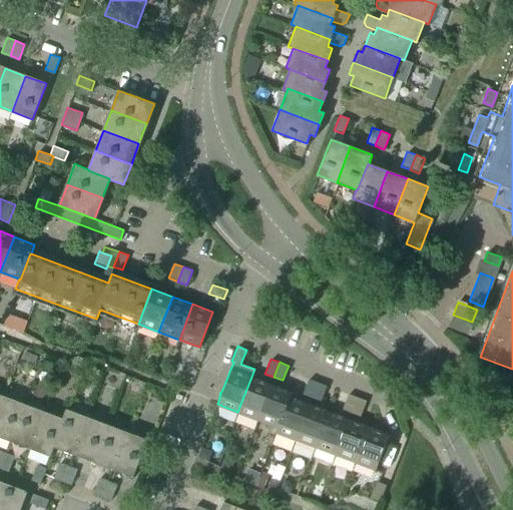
[(258,420),(272,384),(251,377),(237,412),(258,420)]
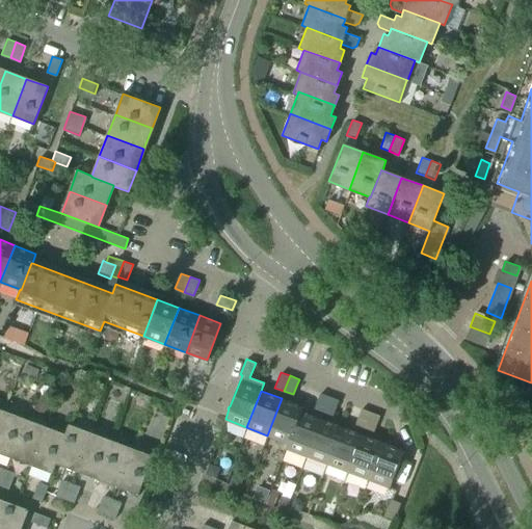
[(323,412),(328,396),(320,392),(314,407),(323,412)]
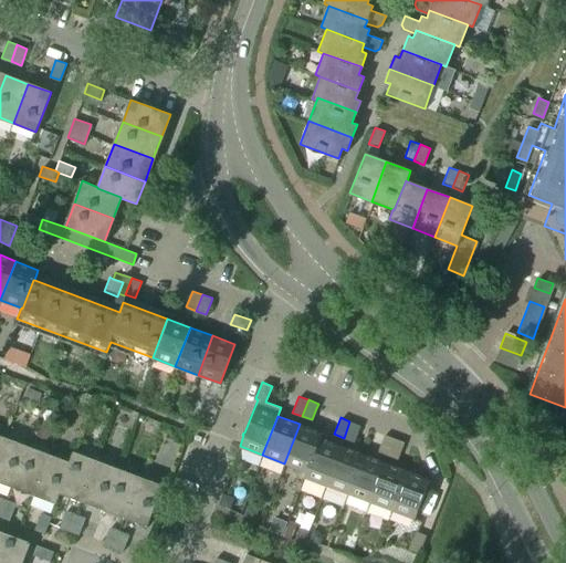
[(354,441),(360,425),(349,421),(344,438),(354,441)]
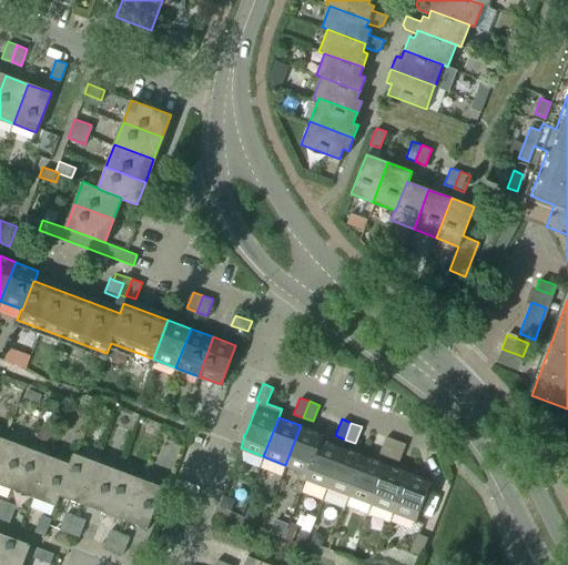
[(307,473),(320,439),(321,440),(323,434),(301,425),(285,465),(306,473),(307,473)]
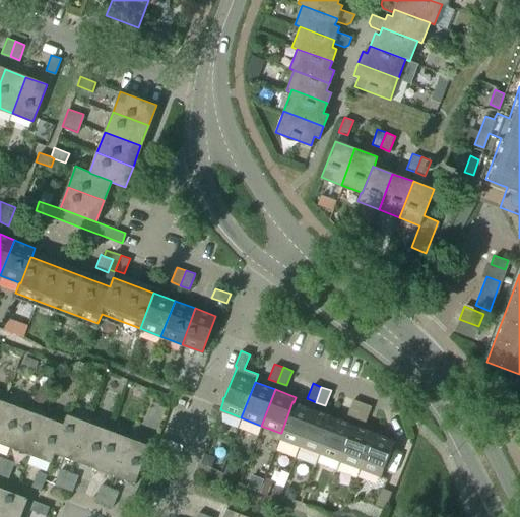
[(355,417),(362,402),(352,398),(347,413),(355,417)]
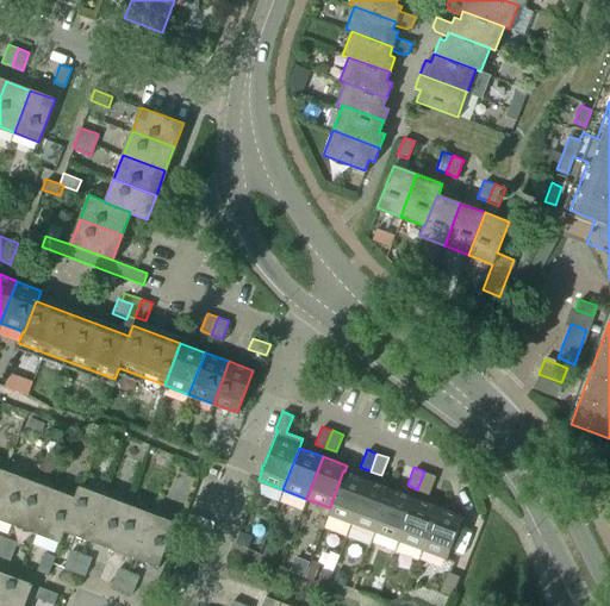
[(352,522),(367,480),(344,472),(343,470),(330,507),(329,507),(327,512),(352,522)]
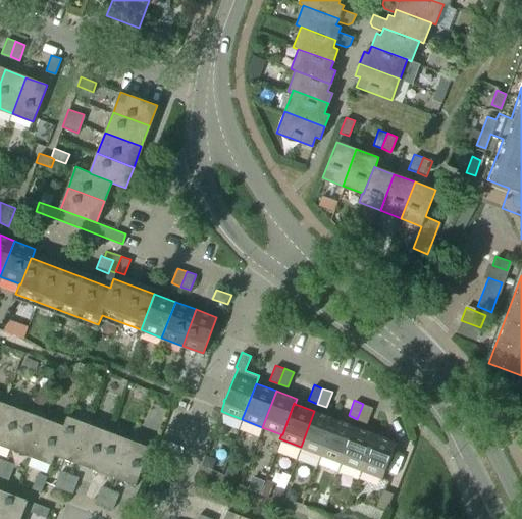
[(0,444),(10,448),(23,411),(3,404),(0,411),(0,444)]
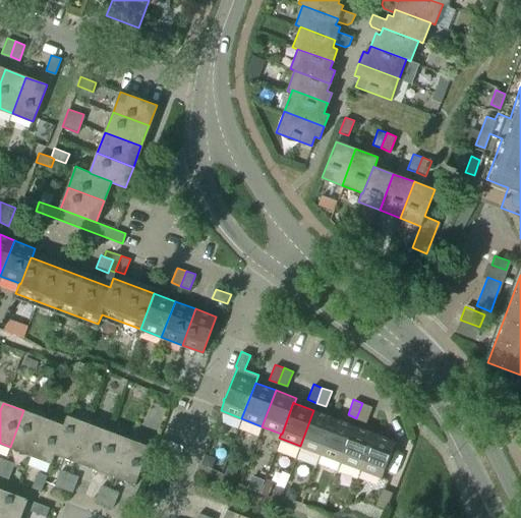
[(365,421),(371,406),(362,403),(356,418),(365,421)]
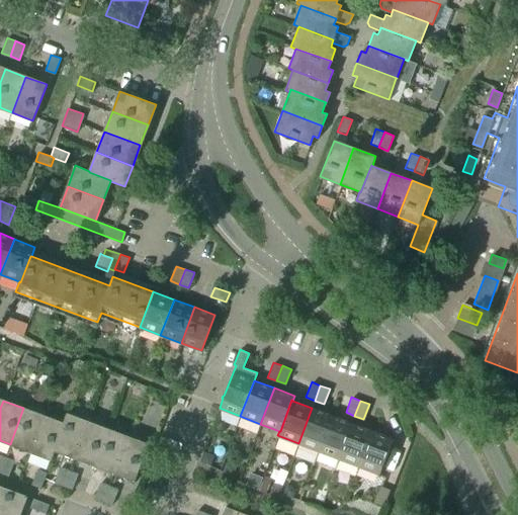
[(30,452),(44,416),(23,408),(10,444),(30,452)]
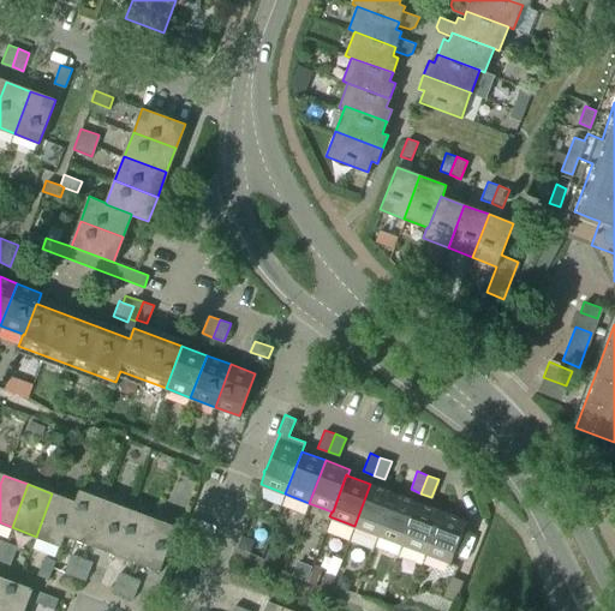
[(378,535),(394,492),(370,484),(354,526),(378,535)]
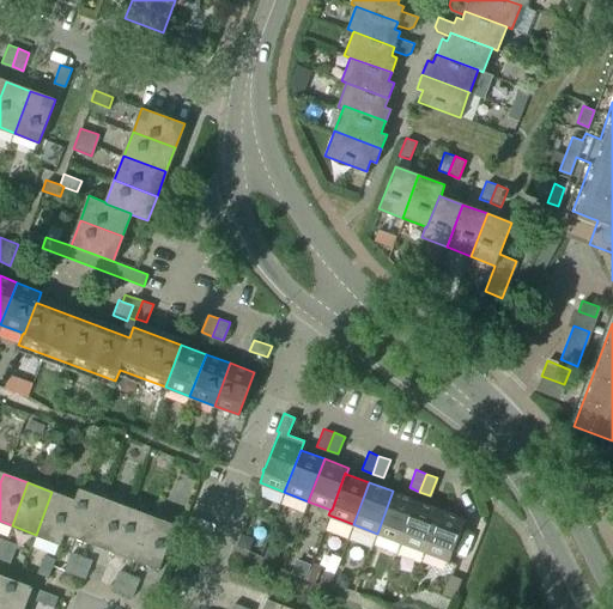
[(86,541),(103,498),(78,489),(74,500),(76,500),(64,533),(65,533),(86,541)]
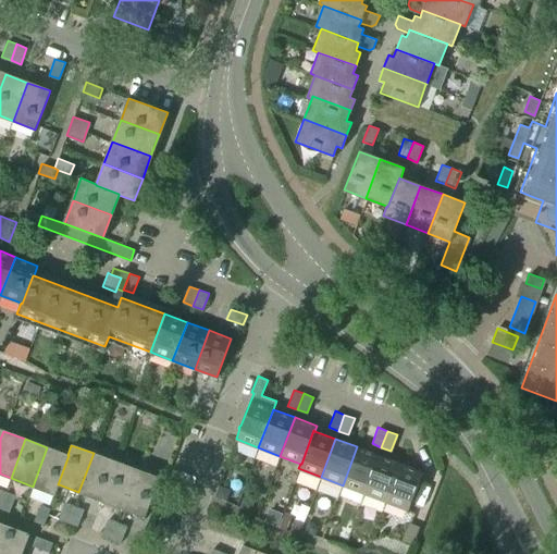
[(363,493),(379,455),(357,446),(343,485),(363,493)]
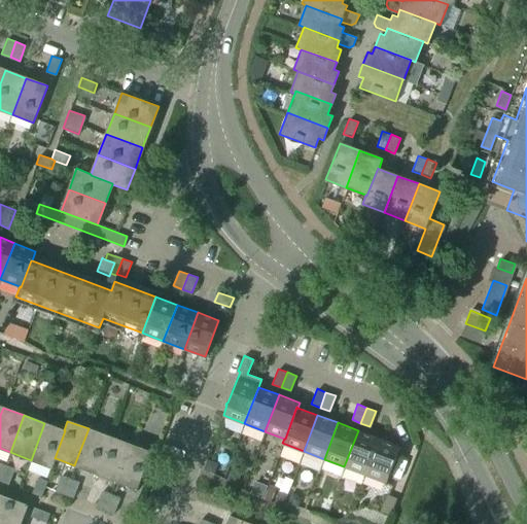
[(55,458),(65,430),(64,430),(44,423),(31,460),(51,467),(56,458),(55,458)]
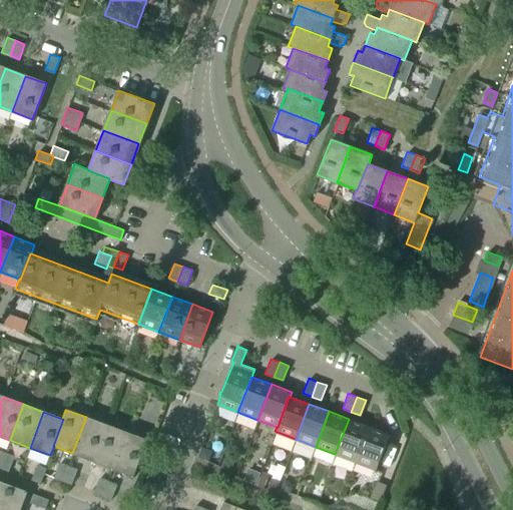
[(92,461),(106,425),(86,417),(72,453),(92,461)]
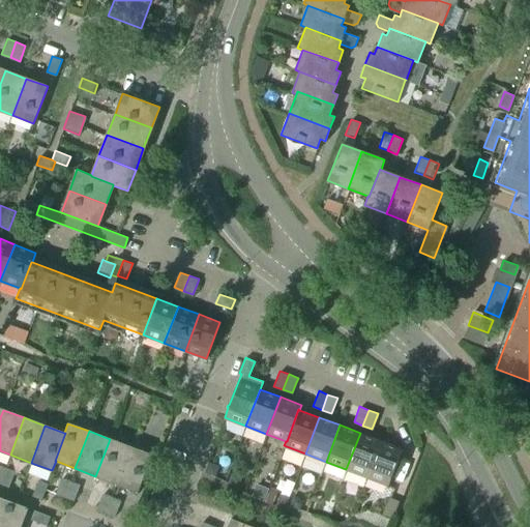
[(366,477),(381,440),(360,433),(346,469),(366,477)]
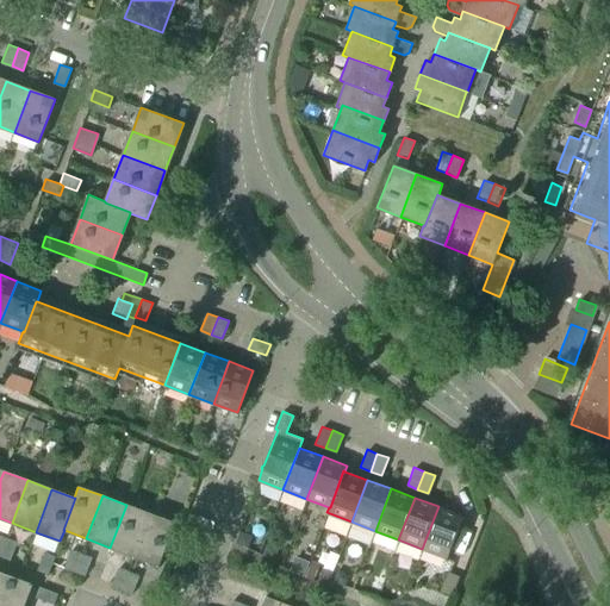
[(135,556),(150,514),(126,505),(110,548),(135,556)]
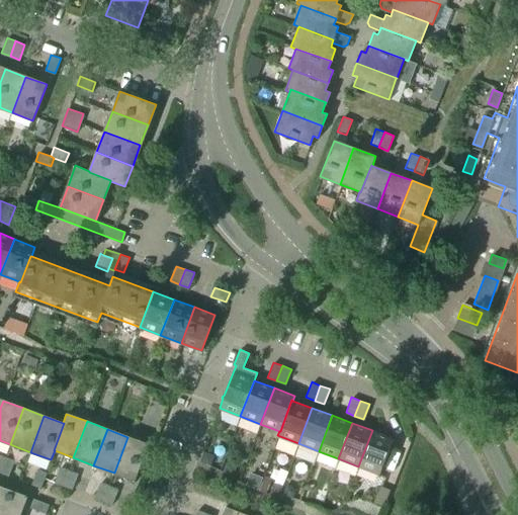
[(379,475),(393,438),(372,430),(358,466),(379,475)]
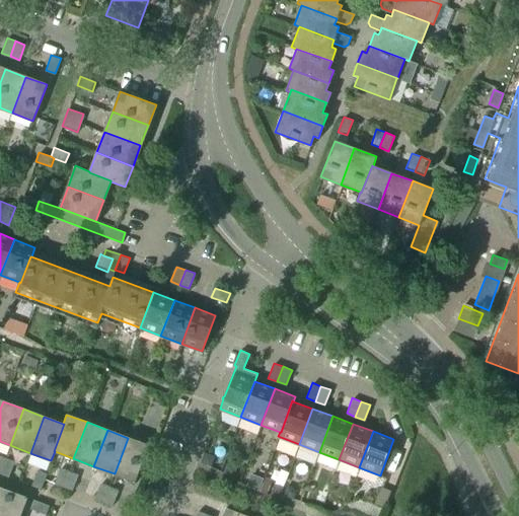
[(135,482),(148,445),(128,438),(115,473),(135,482)]
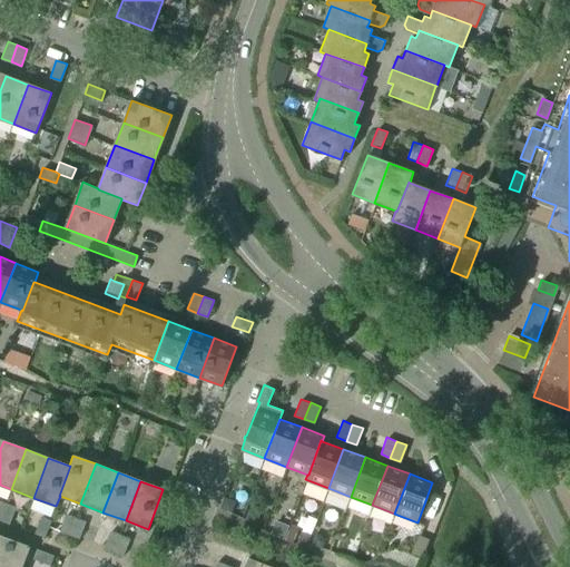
[(0,519),(9,524),(16,507),(6,504),(0,517),(0,519)]
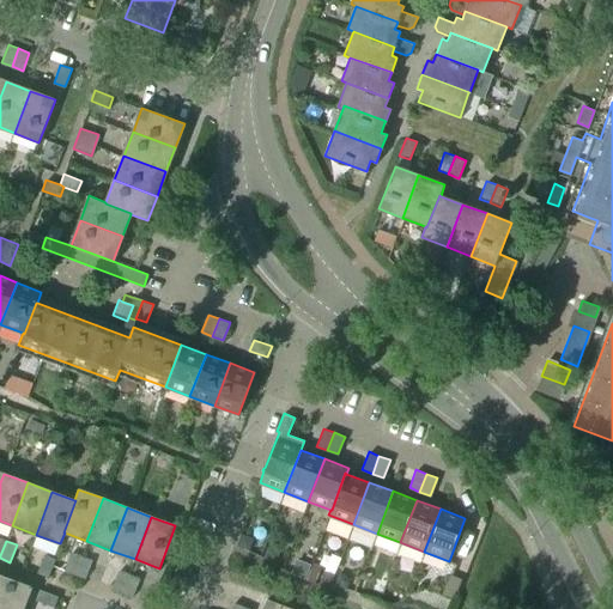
[(74,574),(82,556),(71,552),(64,570),(74,574)]
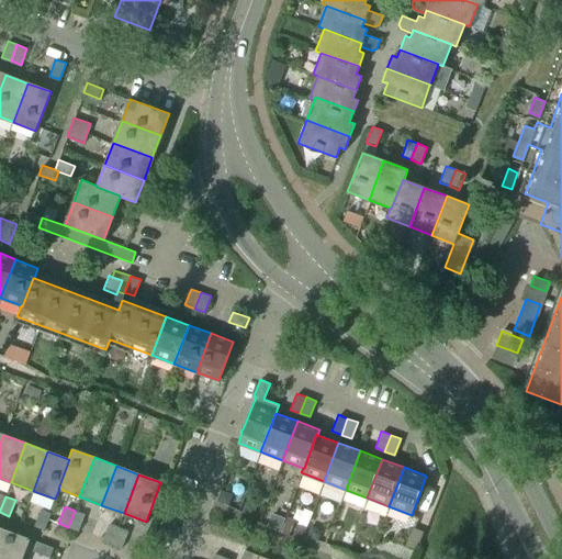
[(44,529),(47,518),(49,513),(41,509),(34,525),(44,529)]
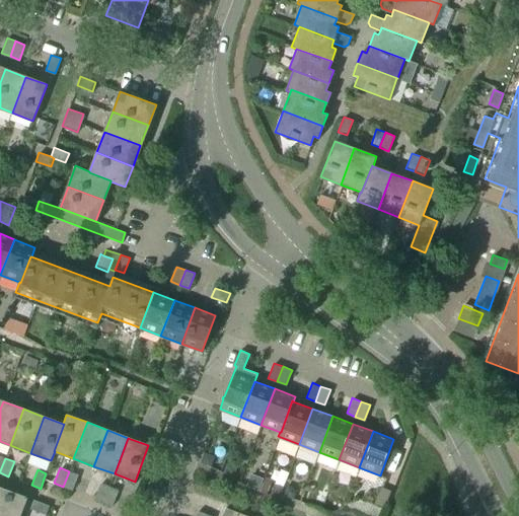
[(72,490),(77,474),(69,471),(63,487),(72,490)]
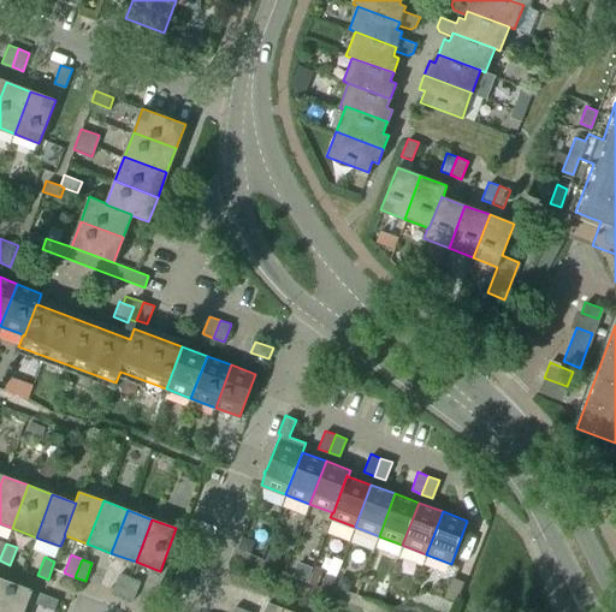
[(314,586),(319,574),(311,571),(306,582),(314,586)]
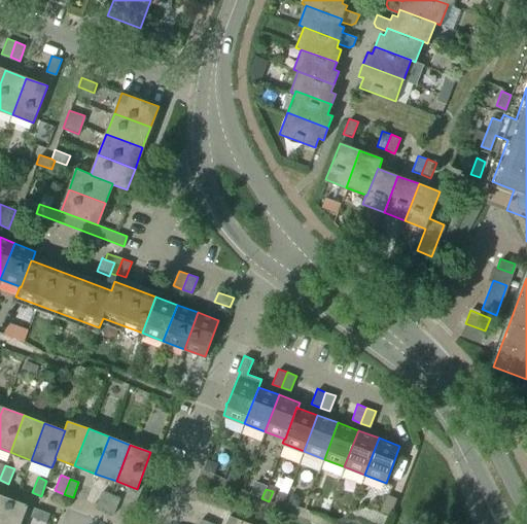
[(105,509),(110,493),(101,490),(96,505),(105,509)]
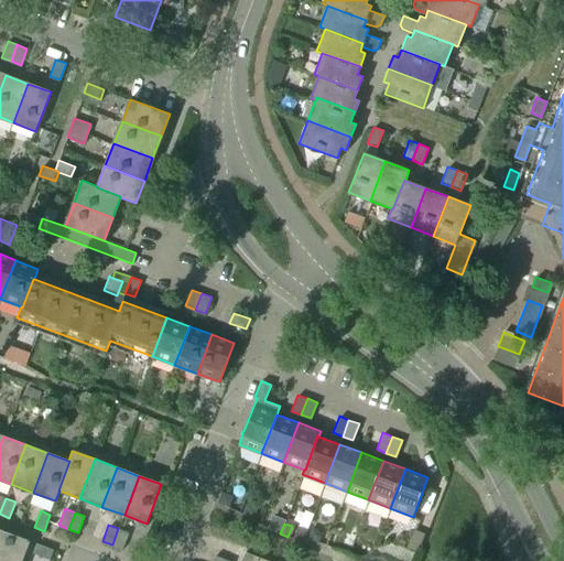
[(304,537),(306,529),(299,526),(295,533),(304,537)]
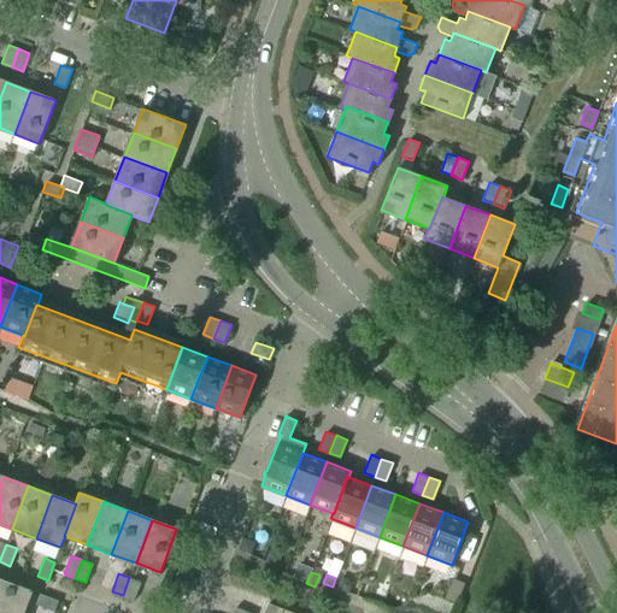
[(351,584),(347,577),(341,575),(336,587),(348,591),(351,584)]
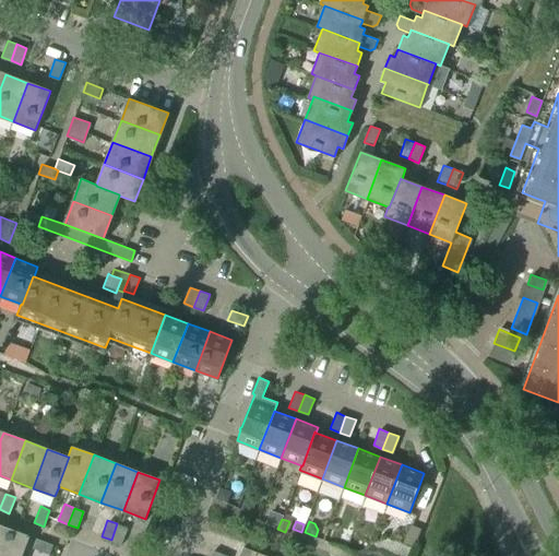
[(0,549),(16,555),(20,555),(28,535),(0,523),(0,549)]
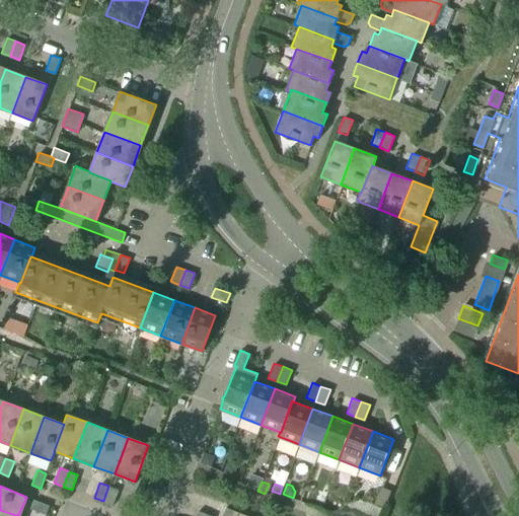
[(112,505),(118,490),(108,486),(103,501),(112,505)]
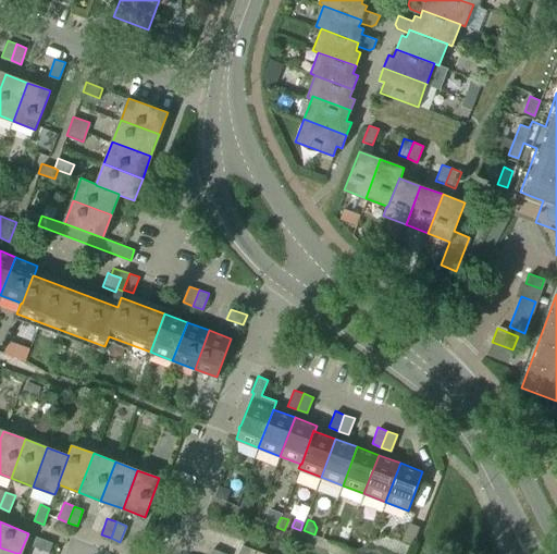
[(412,543),(418,527),(409,522),(403,539),(412,543)]
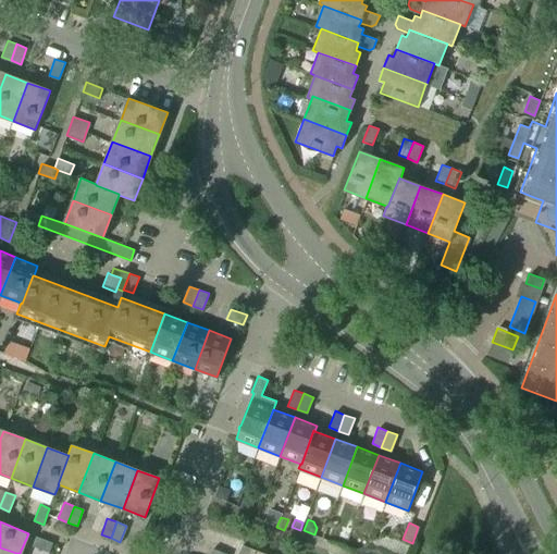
[(49,552),(52,542),(36,536),(33,545),(49,552)]
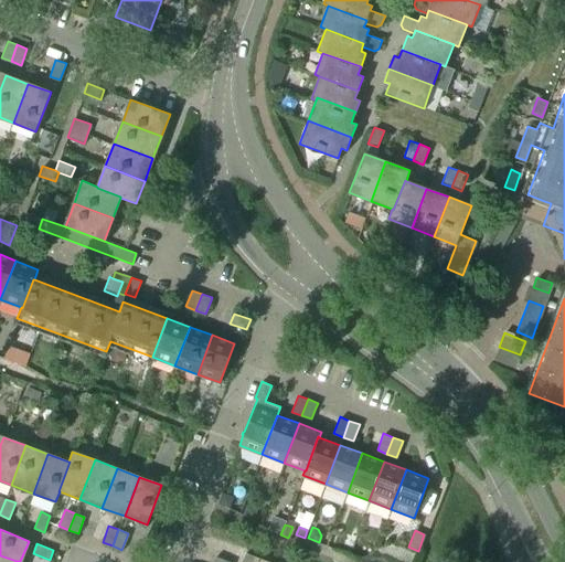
[(270,561),(247,552),(243,561),(270,561)]
